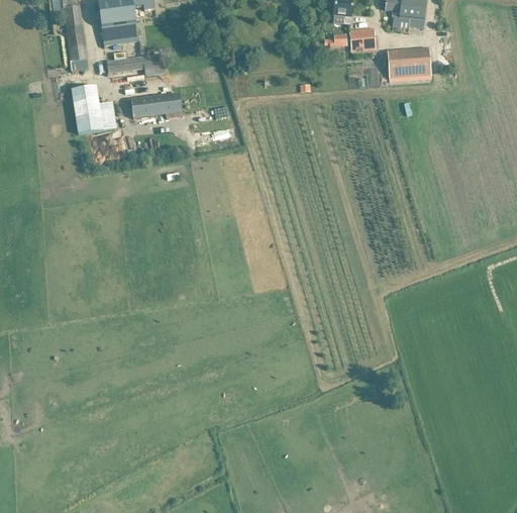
[(88,58),(80,4),(79,0),(62,0),(63,7),(64,7),(72,60),(88,58)]
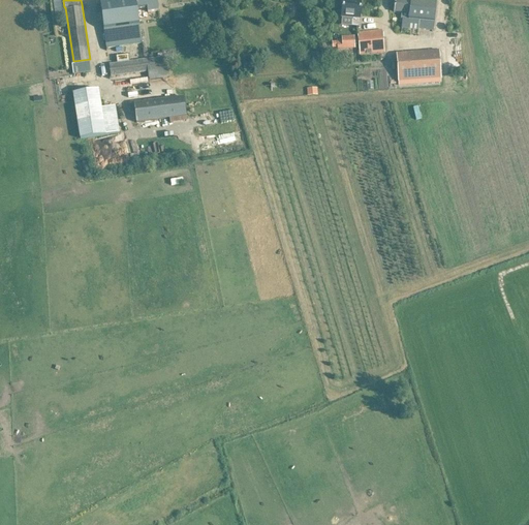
[(142,40),(138,21),(129,23),(127,6),(125,7),(124,0),(100,0),(106,45),(142,40)]
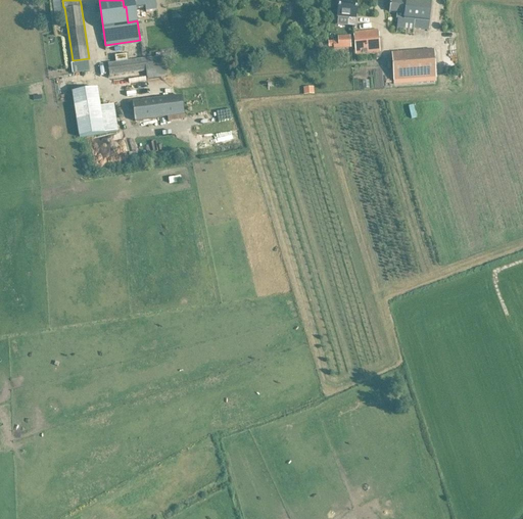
[(128,22),(137,20),(135,6),(143,5),(143,9),(156,8),(155,0),(123,0),(124,7),(126,6),(128,22)]
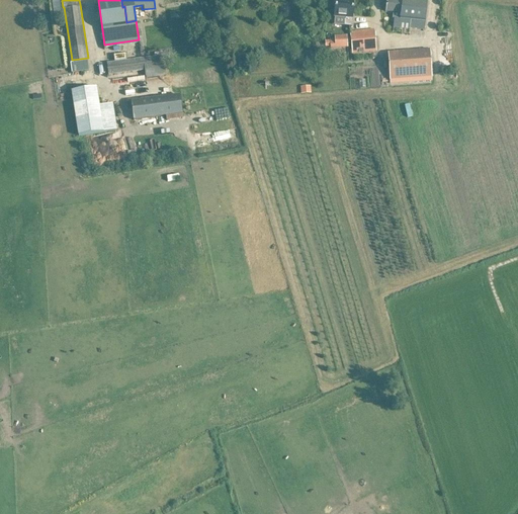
[(351,23),(353,0),(336,0),(334,13),(345,14),(344,22),(351,23)]
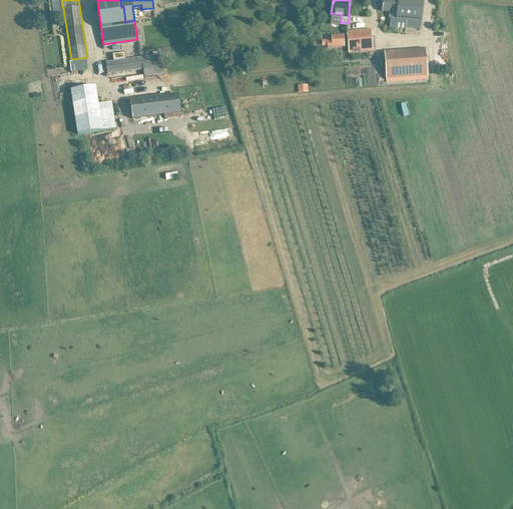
[(382,7),(382,8),(391,9),(390,24),(406,26),(406,25),(420,26),(422,11),(423,1),(413,0),(383,0),(382,7)]
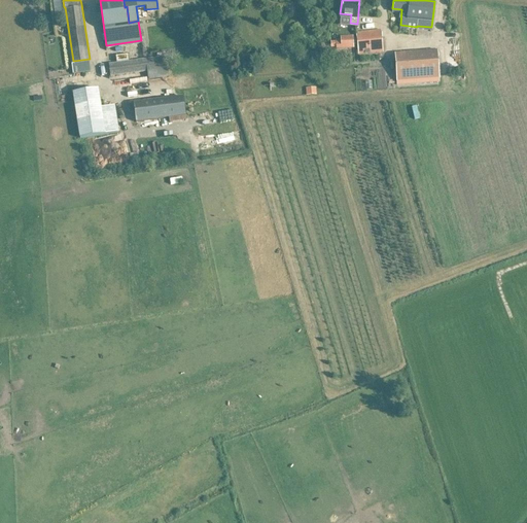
[(381,29),(356,32),(358,49),(382,47),(381,29)]
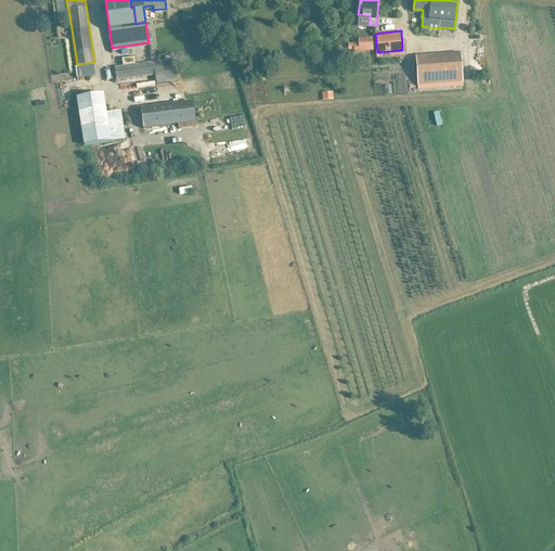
[(353,39),(353,48),(372,47),(372,41),(371,35),(358,35),(358,39),(353,39)]
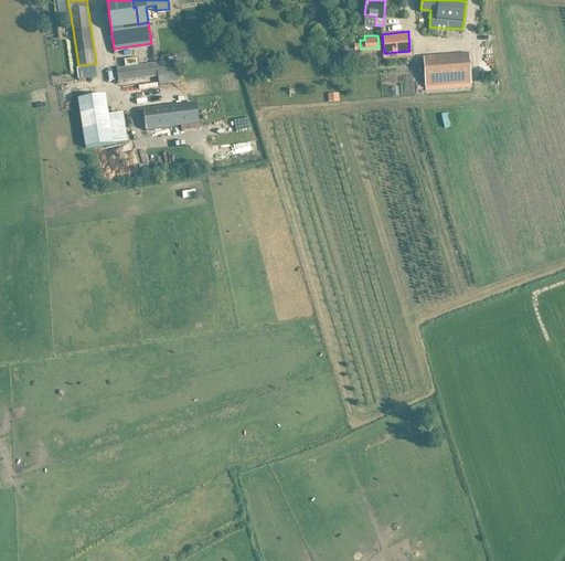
[(468,51),(423,54),(425,84),(470,81),(468,51)]
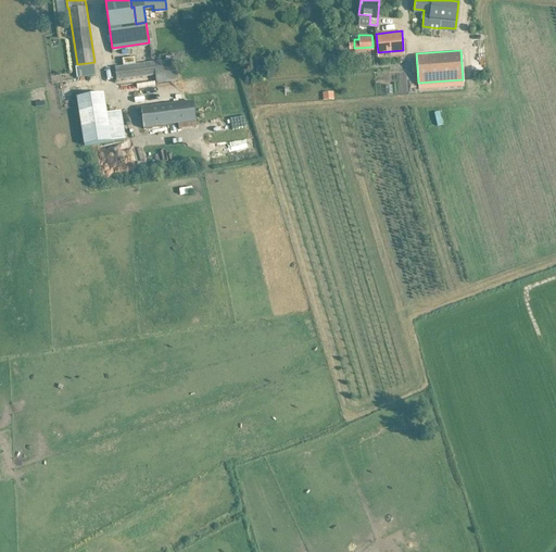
[(177,78),(174,55),(114,64),(116,77),(155,72),(156,82),(177,78)]
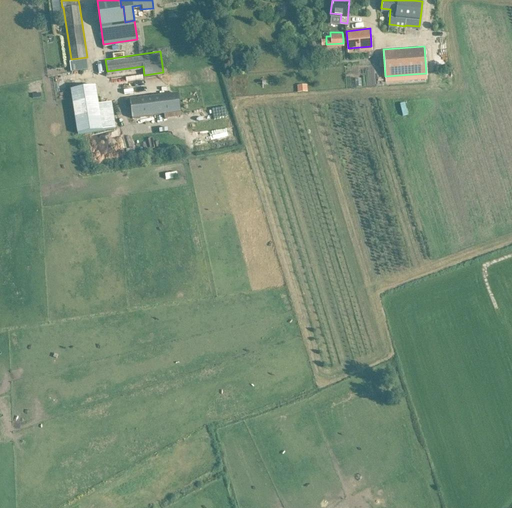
[(305,80),(316,80),(316,72),(305,72),(305,80)]
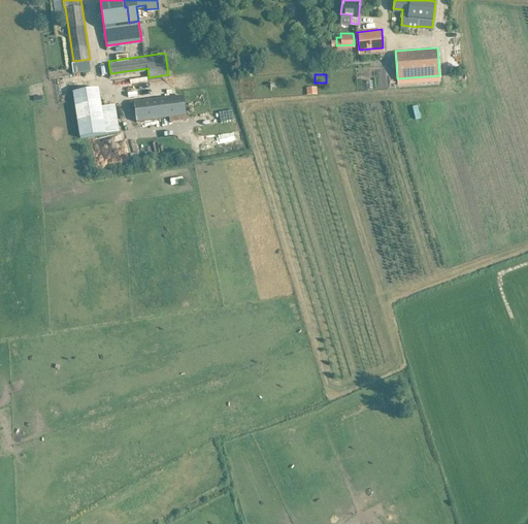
[(98,86),(72,90),(79,135),(119,129),(114,103),(101,105),(98,86)]
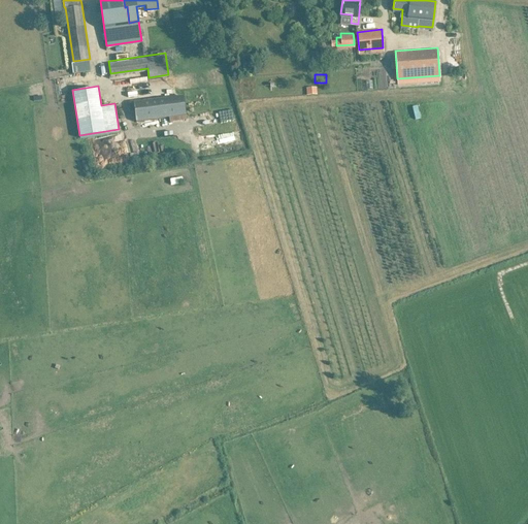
[(186,118),(183,93),(133,99),(136,120),(168,115),(169,120),(186,118)]
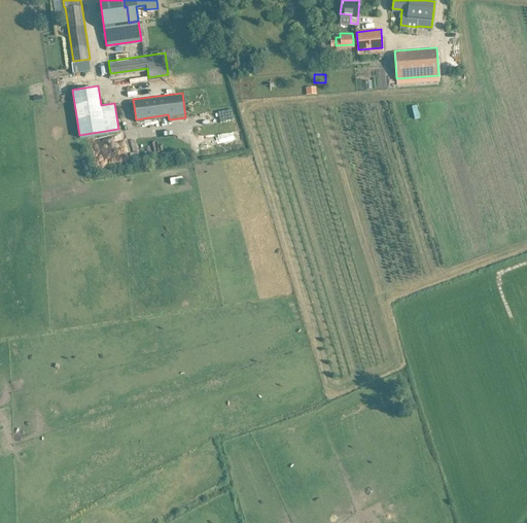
[(217,108),(233,104),(231,99),(215,103),(217,108)]
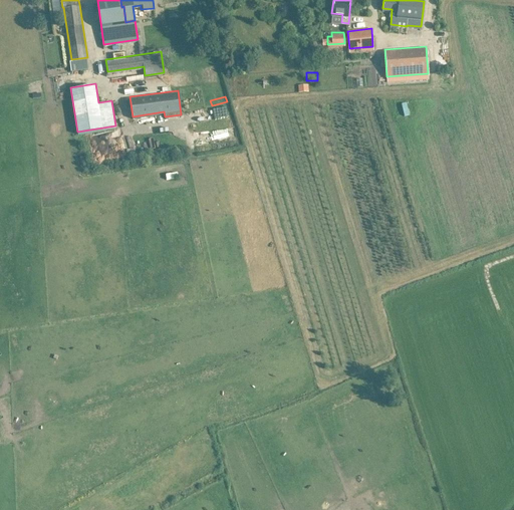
All buildings are outlined.
